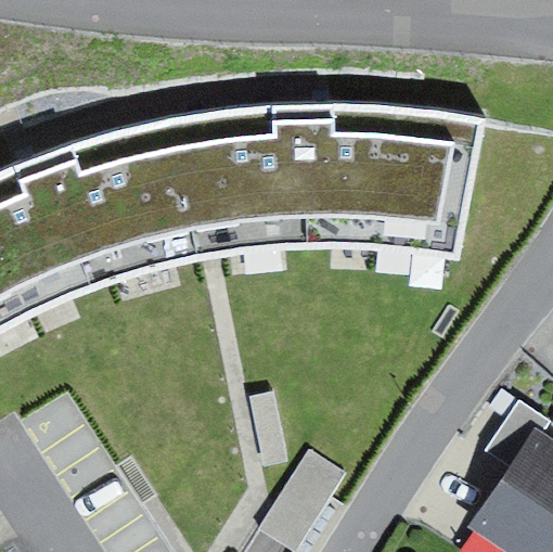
[(0,322),(34,308),(93,281),(169,256),(213,246),(249,236),(350,230),(454,246),(481,113),(383,106),(314,102),(246,107),(168,117),(107,127),(37,150),(0,163),(0,322)]
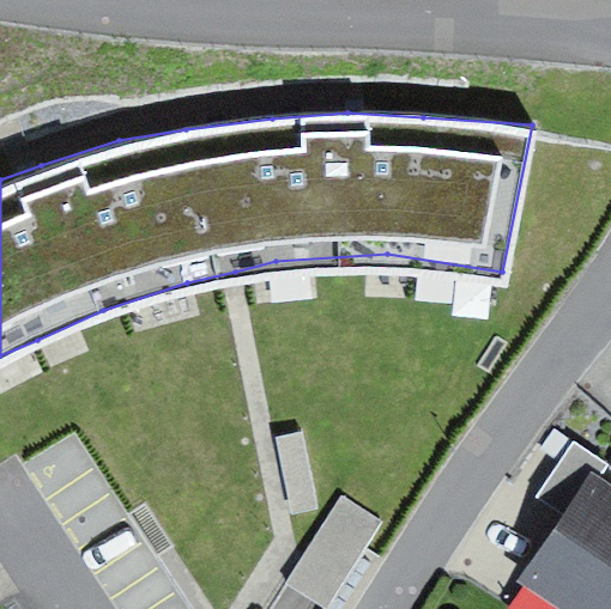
[(302,430),(276,436),(291,511),(318,506),(302,430)]
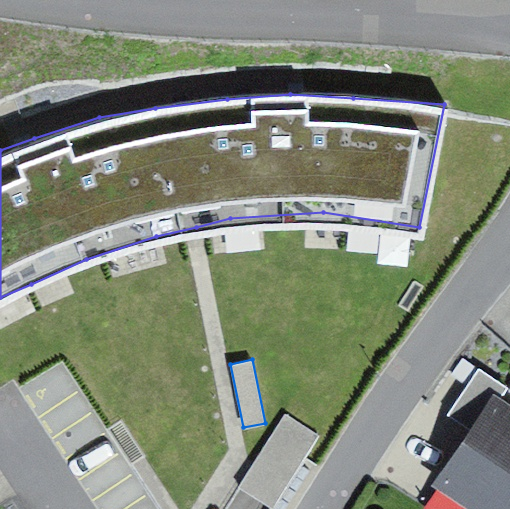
[(446,414),(470,429),(492,395),(501,382),(477,366),(446,414)]
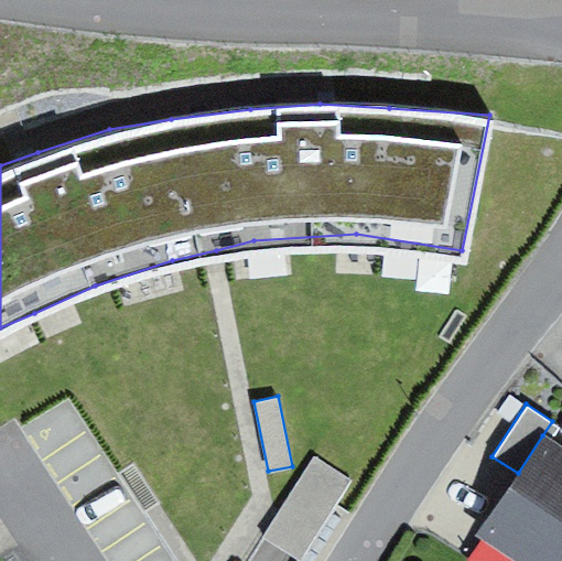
[(561,560),(561,448),(542,435),(518,473),(476,533),(517,560),(561,560)]
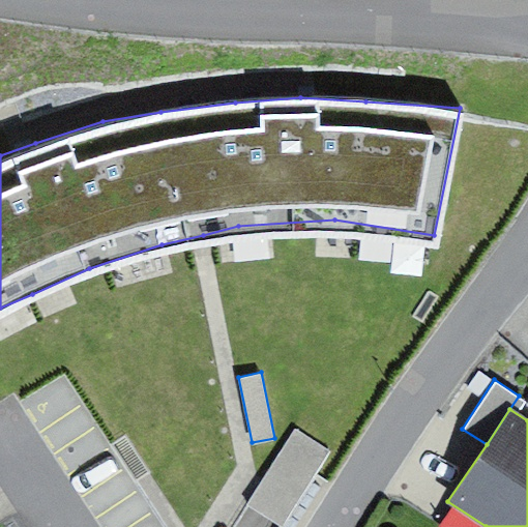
[(294,425),(246,502),(283,524),(330,446),(294,425)]
